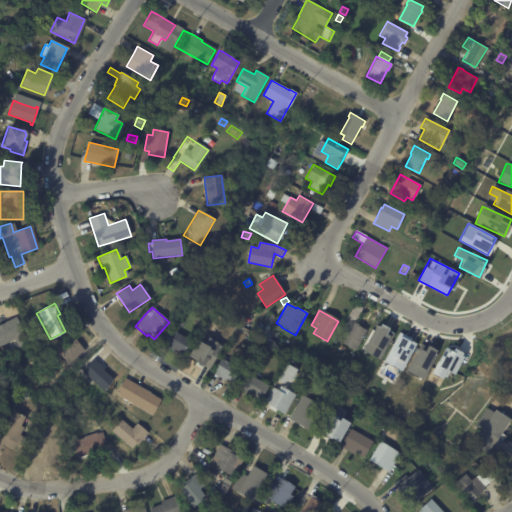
[(195,311),(203,316),(198,324),(190,319),(195,311)]
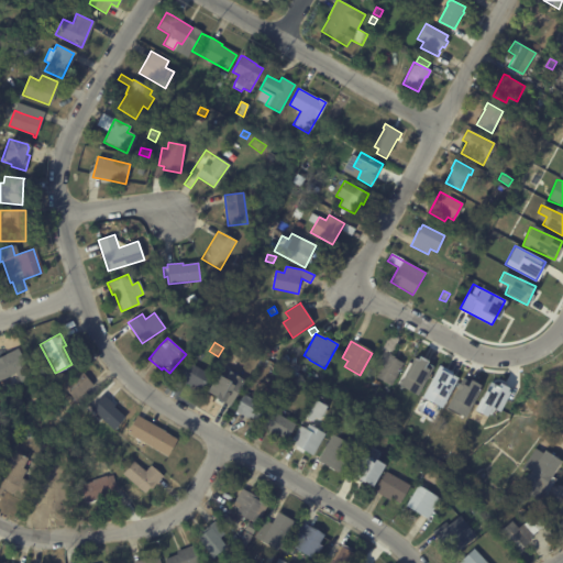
[(25,364),(28,367),(17,372),(19,377),(13,381),(11,375),(0,381),(0,356),(18,349),(25,364)]
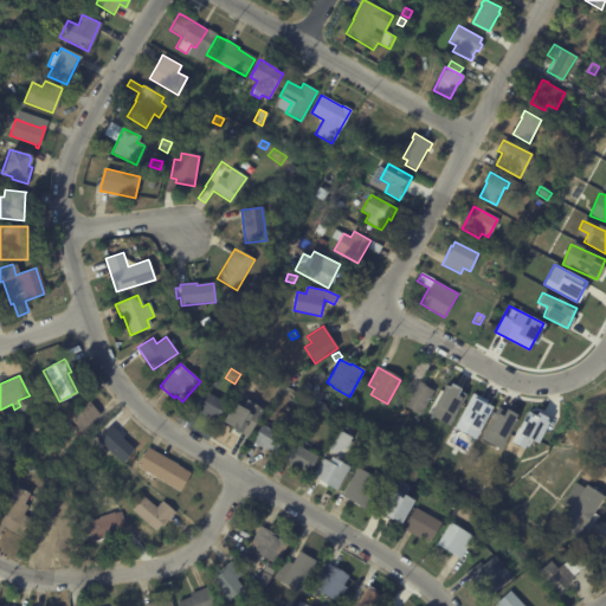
[(304,376),(311,382),(307,388),(300,384),(304,376)]
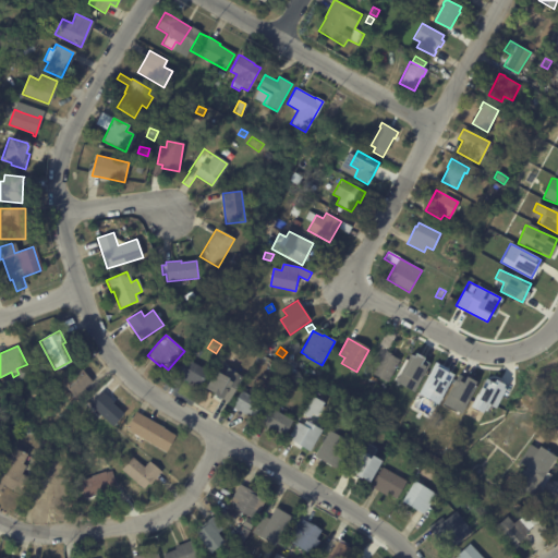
[(385,352),(391,355),(390,356),(399,362),(387,384),(366,372),(379,349),(385,352)]
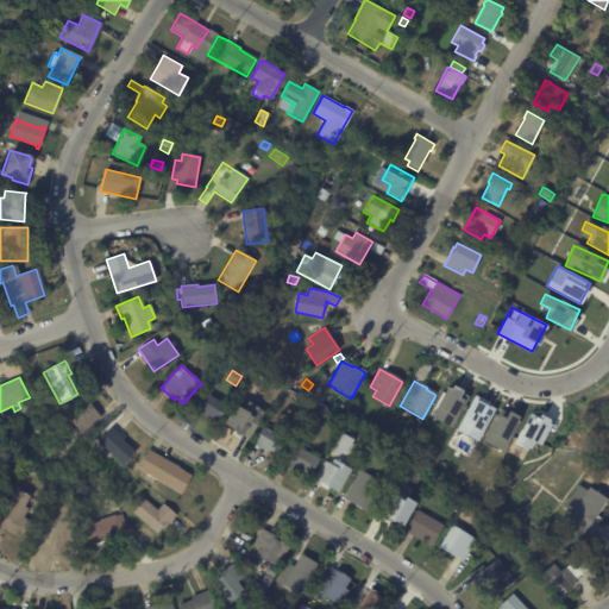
[(469,395),(450,384),(432,418),(451,427),(469,395)]
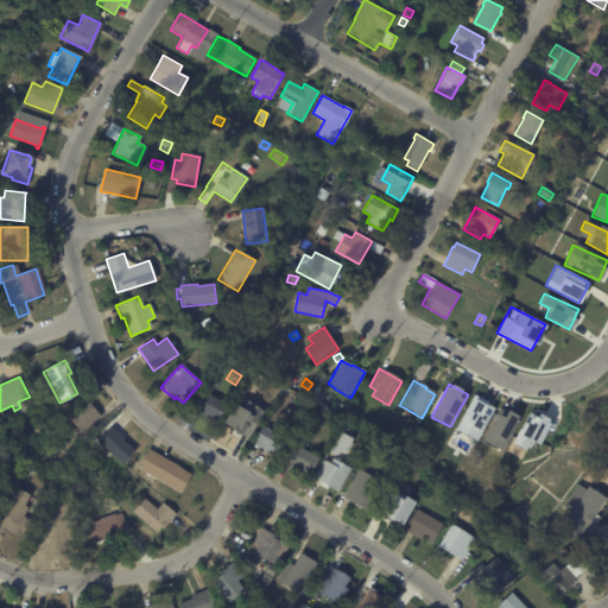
[(206,393),(227,405),(217,422),(206,416),(204,417),(190,409),(201,391),(206,393)]
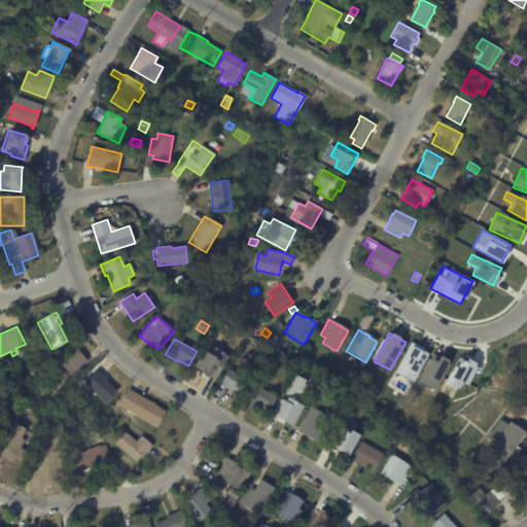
[(276,341),(281,344),(278,349),(271,344),(274,339),(276,341)]
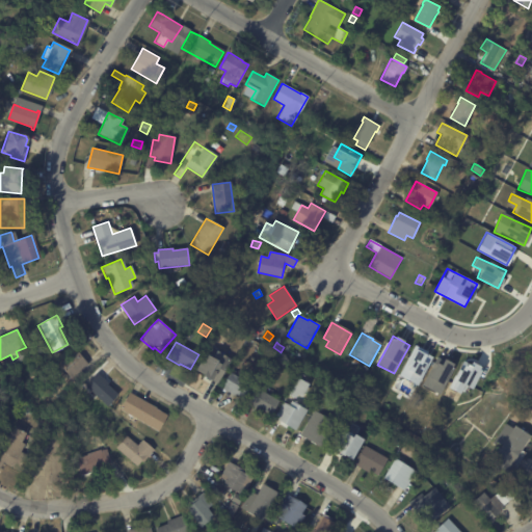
[(231,357),(208,346),(195,371),(217,382),(231,357)]
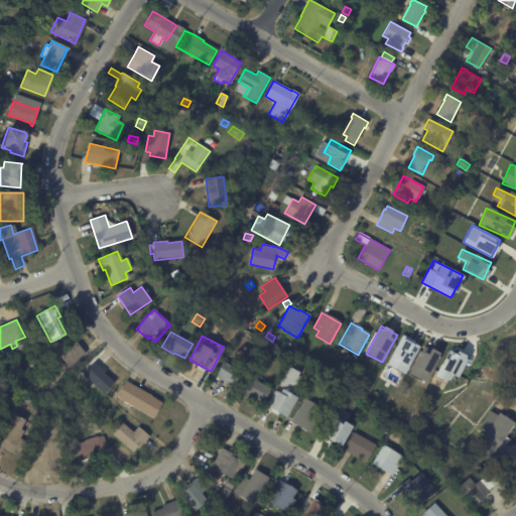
[(407,373),(418,343),(399,336),(387,365),(407,373)]
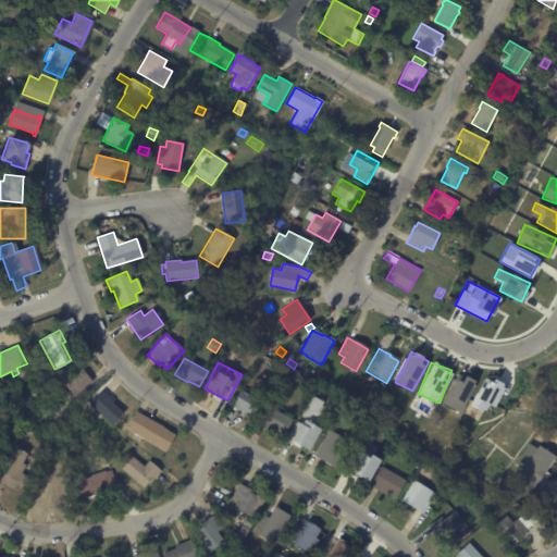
[(91,381),(91,382),(84,388),(90,395),(79,404),(61,382),(79,367),(91,381)]
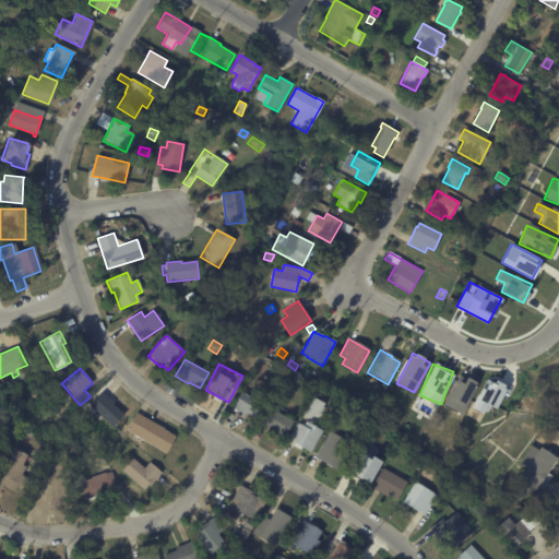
[(463,414),(476,382),(458,375),(444,406),(463,414)]
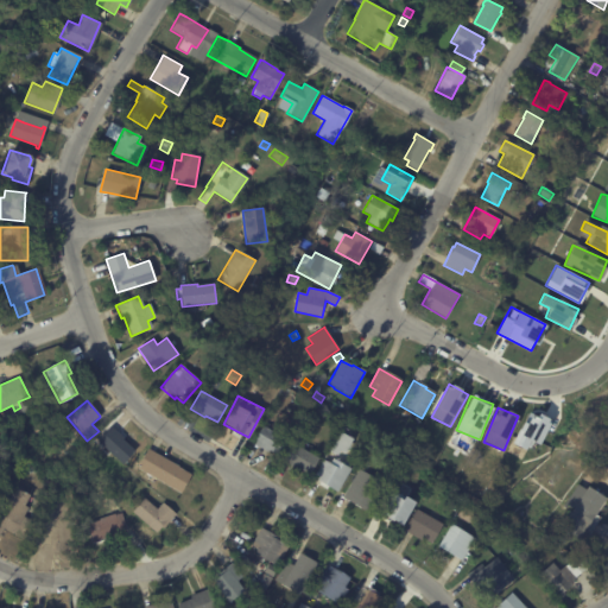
[(512,443),(526,450),(531,442),(538,445),(550,420),(529,410),(512,443)]
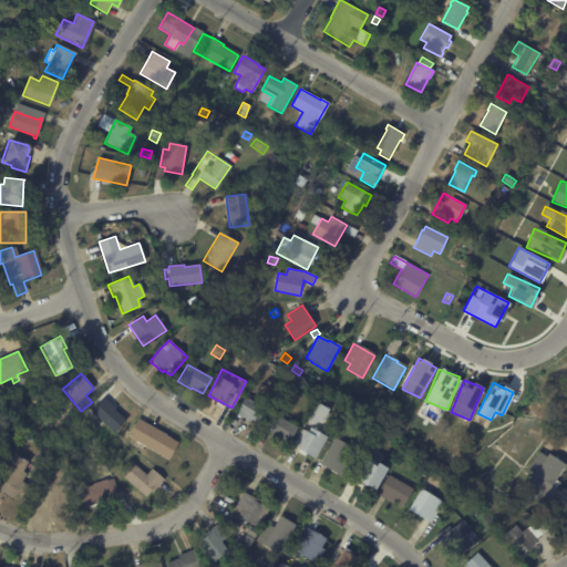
[(104,399),(126,420),(113,434),(89,413),(102,398),(104,399)]
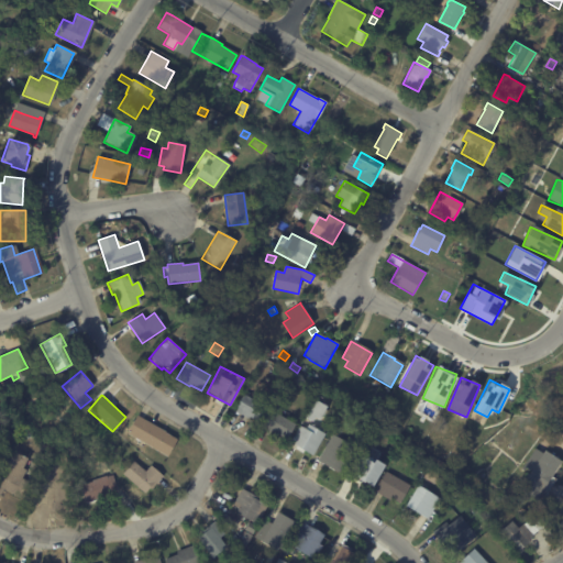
[(249,419),(247,418),(247,419),(233,410),(243,395),(266,409),(257,424),(249,419)]
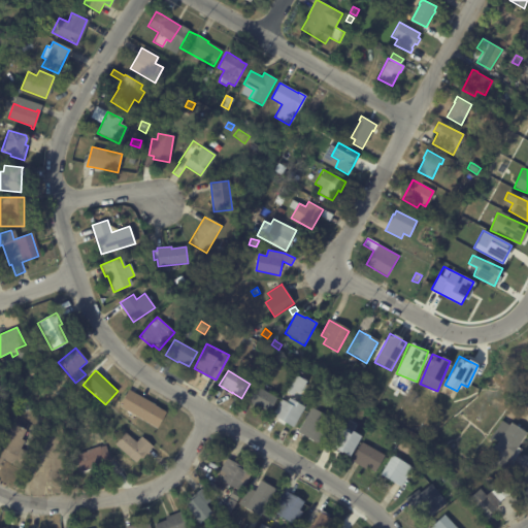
[(306,381),(299,393),(295,391),(293,395),(286,391),(288,387),(289,387),(295,374),(306,381)]
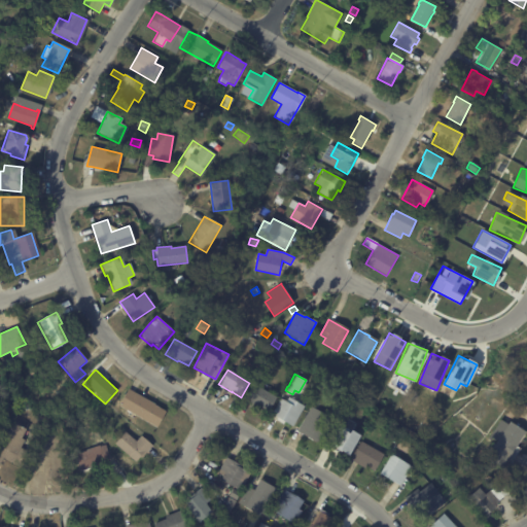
[(251,403),(244,400),(252,385),(275,397),(267,413),(251,403)]
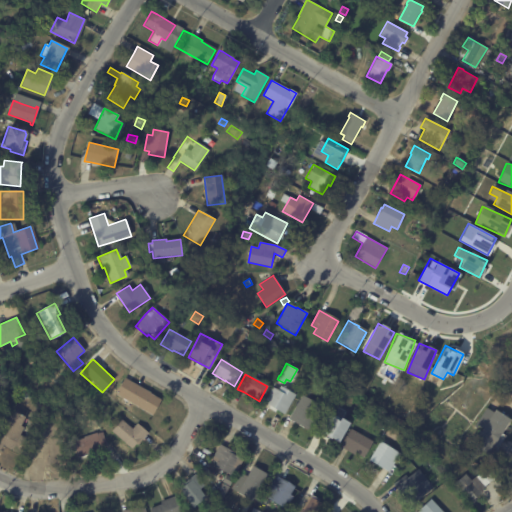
[(125,379),(150,394),(150,395),(160,401),(151,416),(115,395),(125,379)]
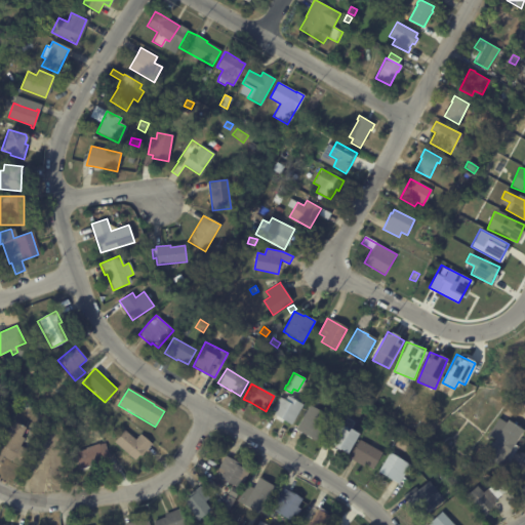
[(295,402),(301,406),(290,425),(270,412),(279,397),(284,401),(287,397),(295,402)]
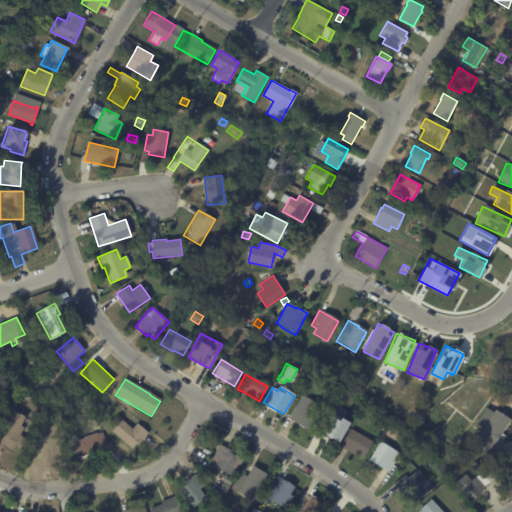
[(303,396),(322,407),(308,431),(288,419),(302,395),(303,396)]
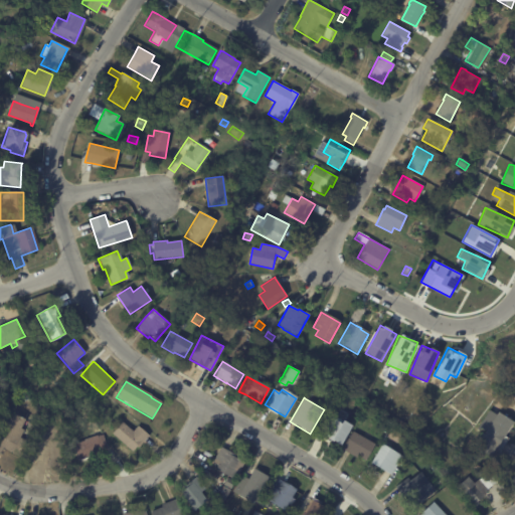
[(428,423),(441,408),(440,408),(445,401),(450,405),(441,416),(442,416),(433,427),(428,423)]
